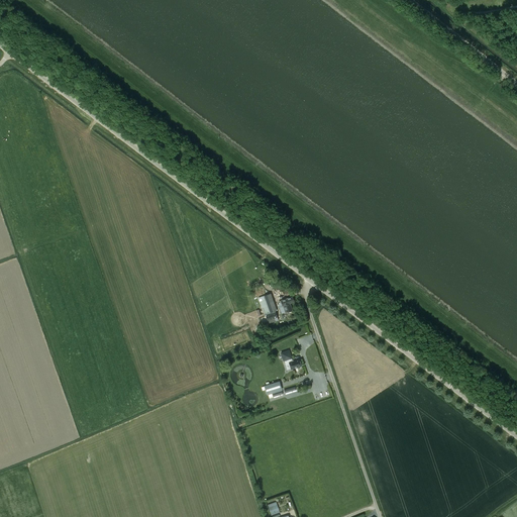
[(263,304),(266,313),(267,313),(268,315),(267,316),(270,323),(279,320),(276,312),(276,311),(277,311),(271,294),(259,298),(261,305),(263,304)]
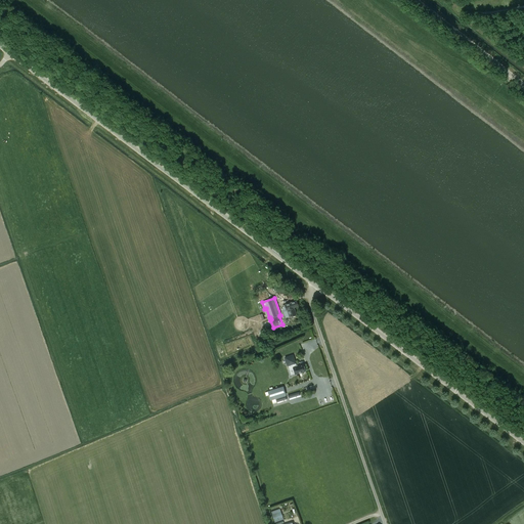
[(297,301),(285,305),(286,307),(282,308),(287,318),(296,314),(294,307),(298,306),(297,301)]
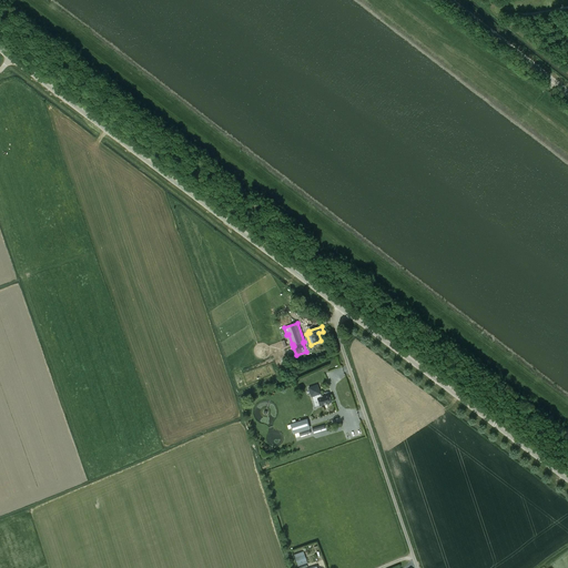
[(317,385),(308,387),(308,388),(312,396),(313,401),(317,399),(320,406),(332,402),(328,395),(321,397),(320,394),(321,394),(317,385)]
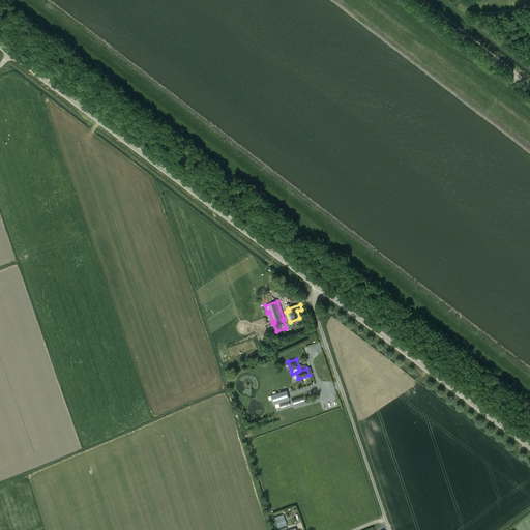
[(286,391),(271,396),(273,405),(289,400),(286,391)]
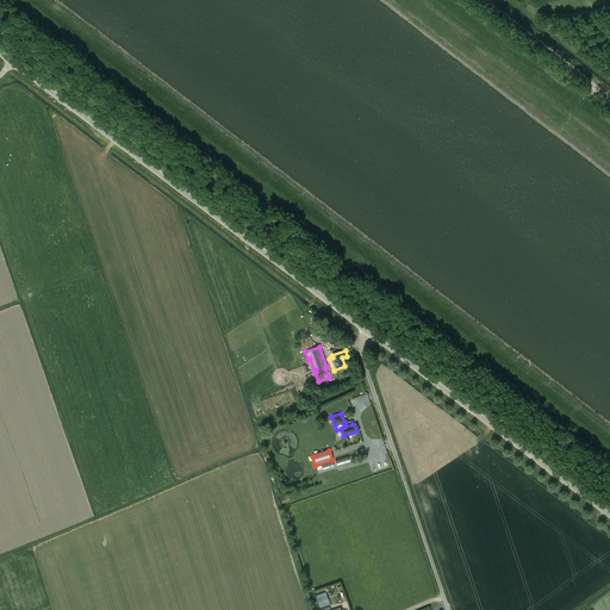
[(325,592),(316,596),(319,608),(330,604),(325,592)]
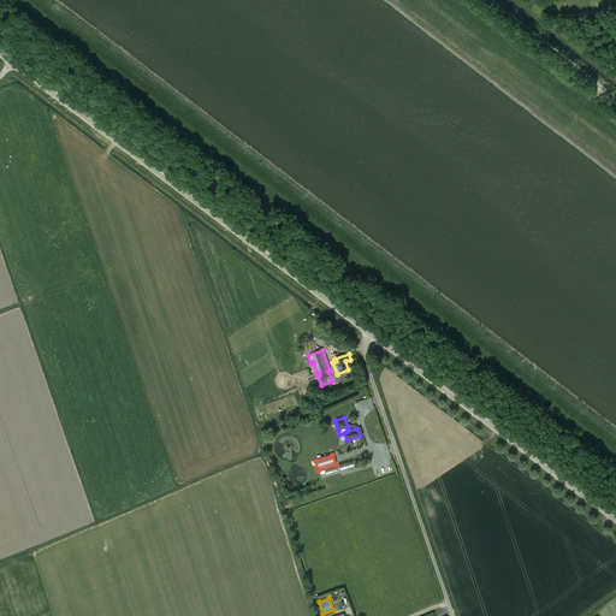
All buildings are outlined.
